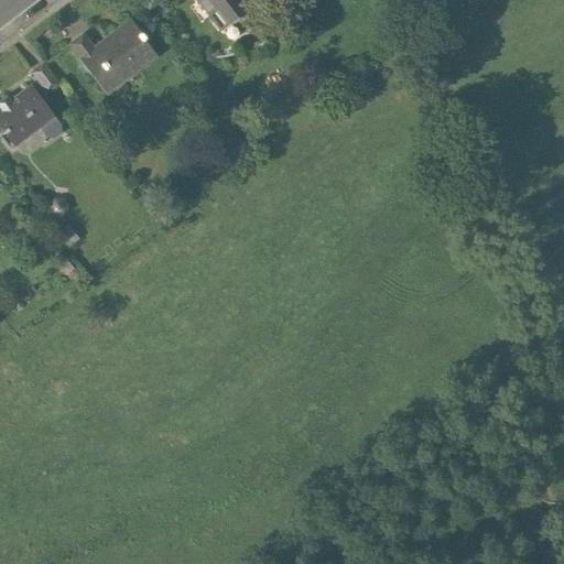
[(143,0),(151,10),(163,0),(143,0)]
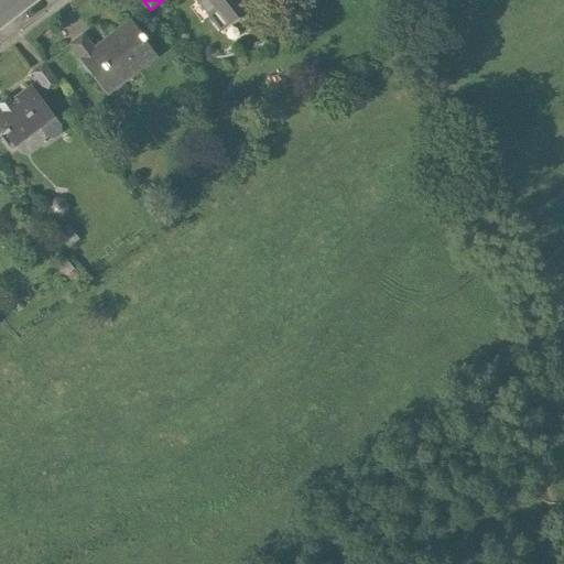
[(251,6),(246,0),(194,0),(218,31),(251,6)]
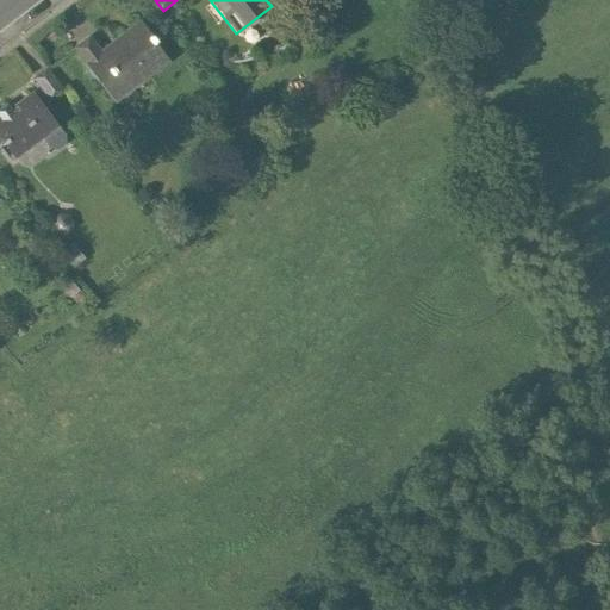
[(170,60),(142,23),(104,53),(93,38),(78,50),(116,101),(170,60)]
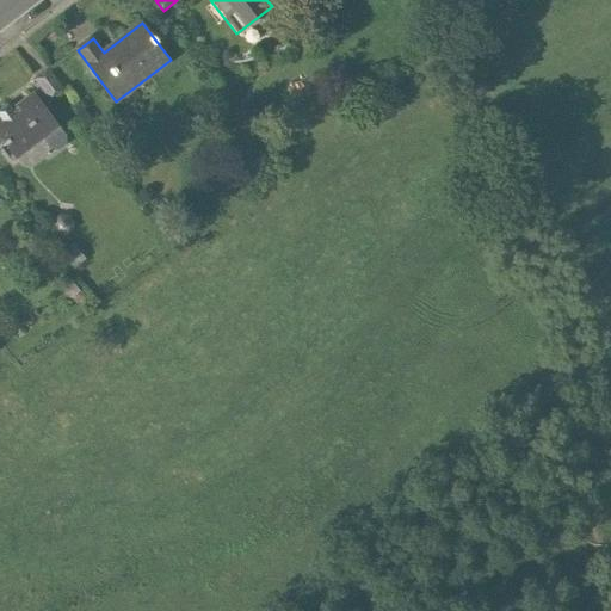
[(47,69),(32,80),(50,103),(65,92),(47,69)]
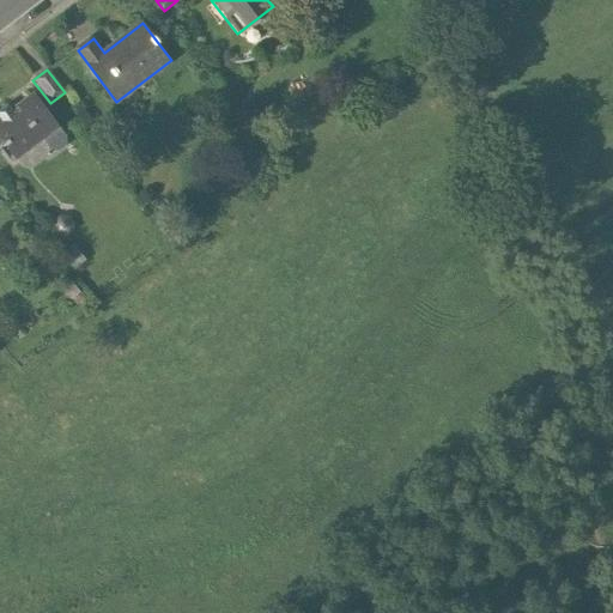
[(66,139),(35,95),(11,111),(7,107),(0,111),(0,119),(1,121),(0,121),(0,137),(16,158),(42,139),(50,150),(59,153),(65,149),(66,139)]
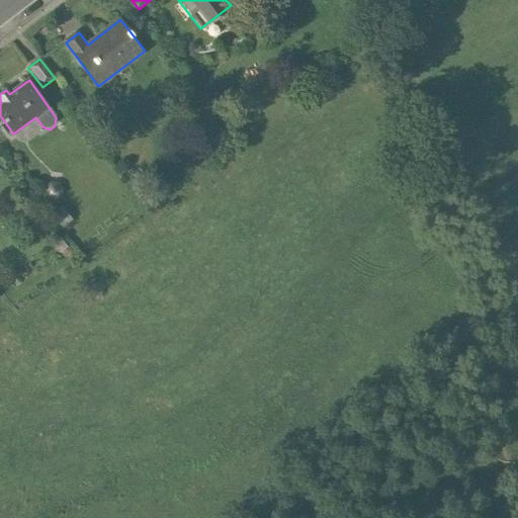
[(53,208),(40,193),(27,203),(39,219),(53,208)]
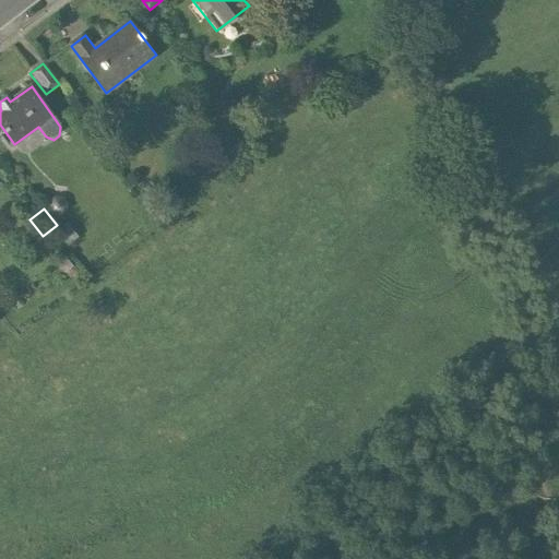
[(90,228),(80,217),(68,227),(78,238),(90,228)]
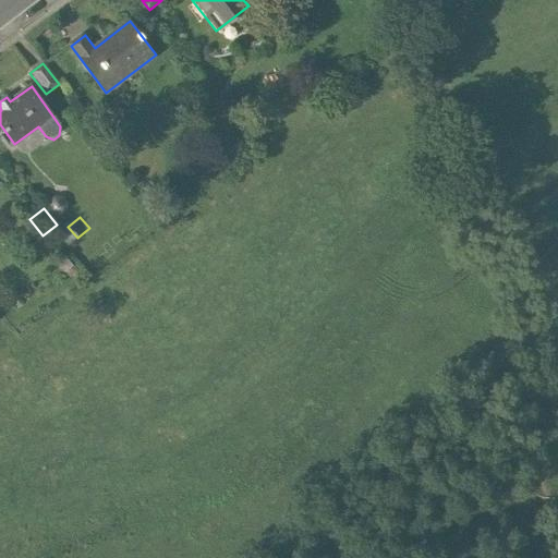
[(84,258),(77,251),(70,257),(77,265),(84,258)]
